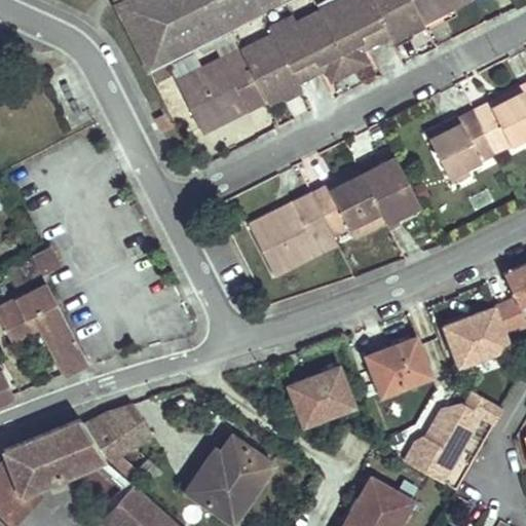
[(118,0),(115,2),(113,3),(148,72),(200,45),(214,39),(231,30),(290,0),(118,0)]
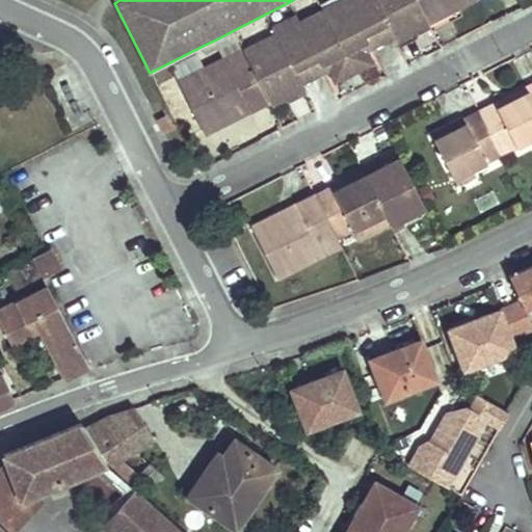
[(302,86),(299,80),(287,55),(309,44),(322,69),(328,82),(352,70),(317,0),(293,0),(234,30),(269,101),(270,102),(302,86)]
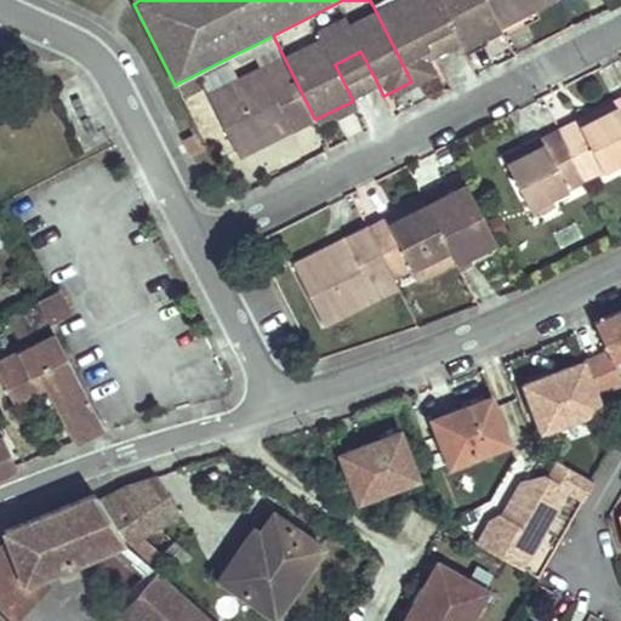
[(370,0),(411,81),(439,67),(432,52),(417,23),(443,10),(457,39),(461,46),(499,27),(497,24),(485,0),(370,0)]
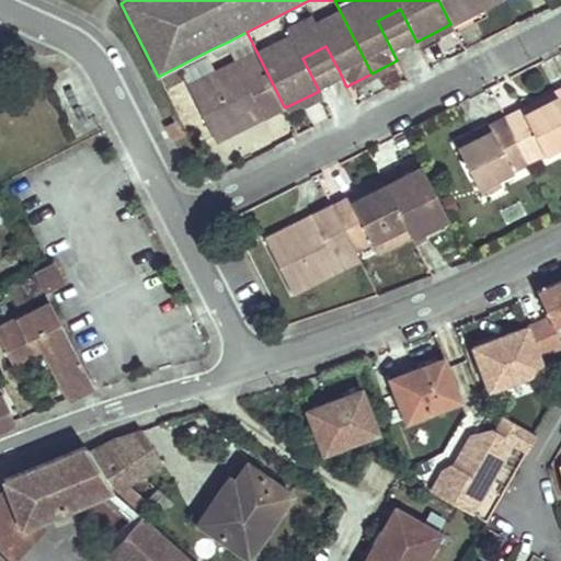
[(438,0),(449,22),(471,11),(468,6),(478,1),(480,6),(482,4),(492,0),(438,0)]
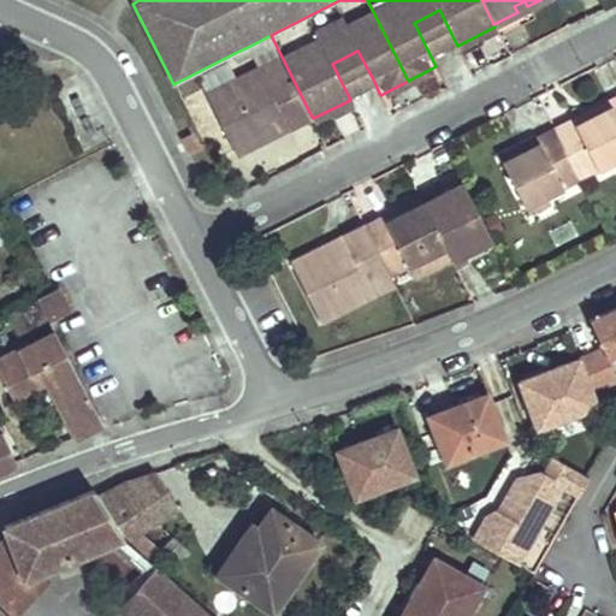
[(514,6),(517,12),(493,24),(495,27),(499,35),(535,16),(529,5),(527,6),(525,1),(514,6)]
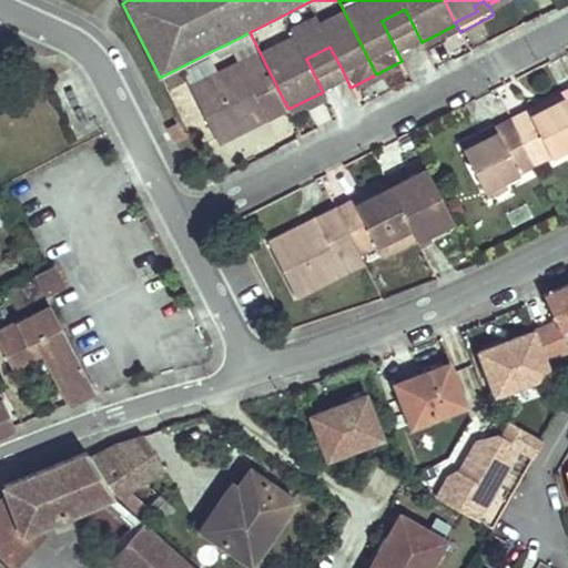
[(405,9),(382,21),(395,48),(418,36),(405,9)]
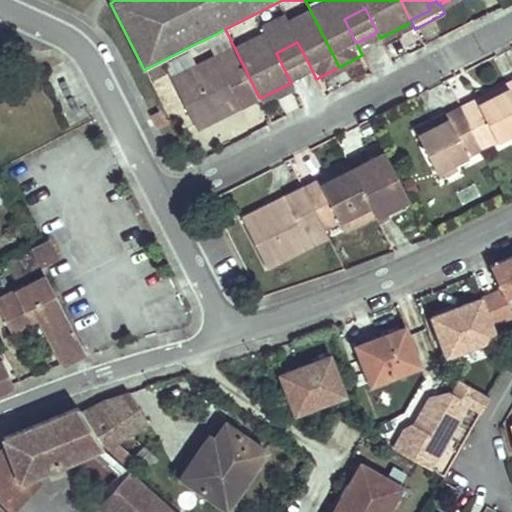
[(240,106),(259,97),(225,29),(208,38),(210,43),(217,56),(171,79),(196,128),(219,116),(214,107),(235,96),(240,106)]
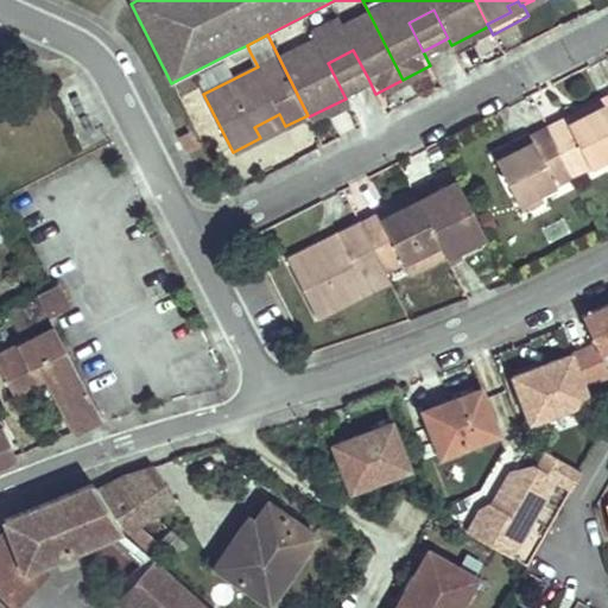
[(249,51),(247,45),(232,52),(235,58),(249,51)]
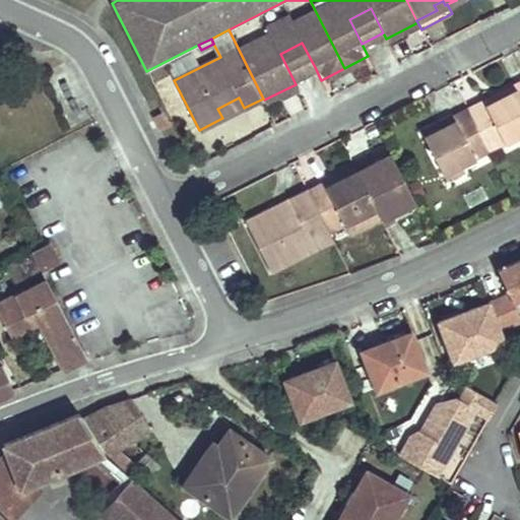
[(280,54),(293,78),(315,67),(302,43),(280,54)]
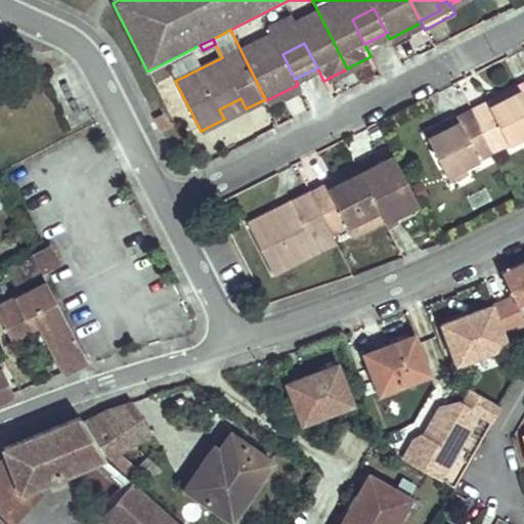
[(158,81),(169,75),(165,67),(153,72),(158,81)]
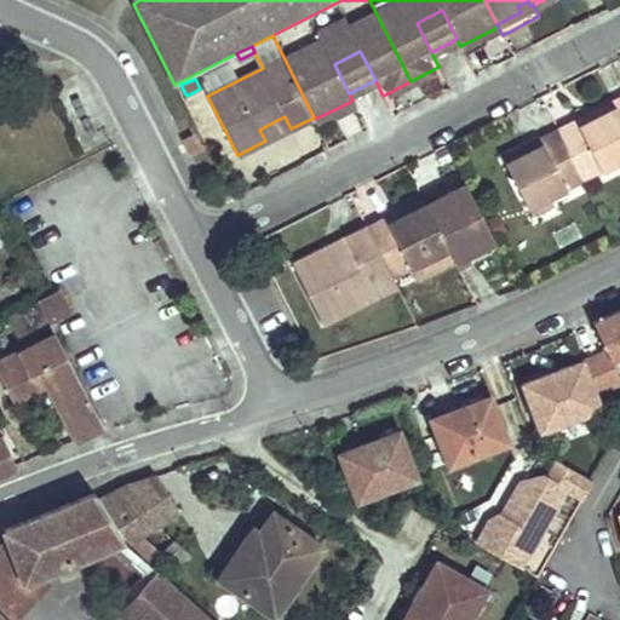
[(619,98),(577,120),(580,126),(616,107),(619,114),(619,160),(616,161),(619,167),(619,98)]
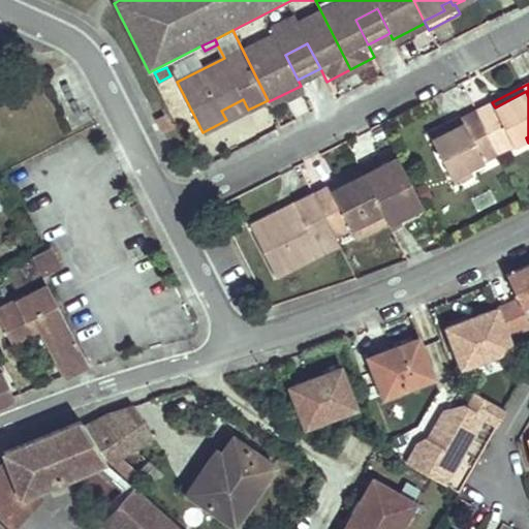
[(526,137),(528,136),(528,97),(526,91),(495,107),(492,102),(476,111),(498,153),(526,137)]
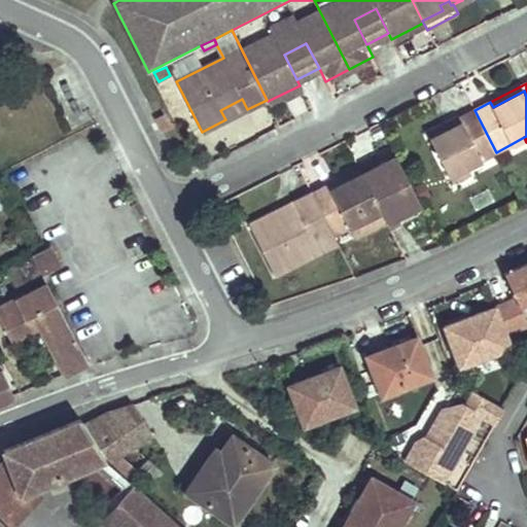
[(220,110),(225,119),(247,109),(242,99),(220,110)]
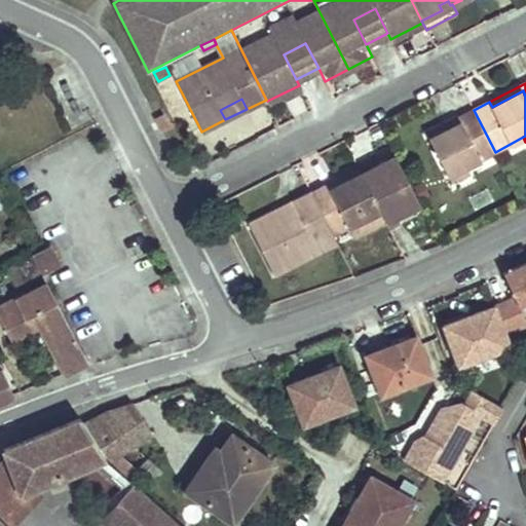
[(429,139),(448,176),(466,166),(495,152),(474,110),(458,118),(460,122),(429,139)]
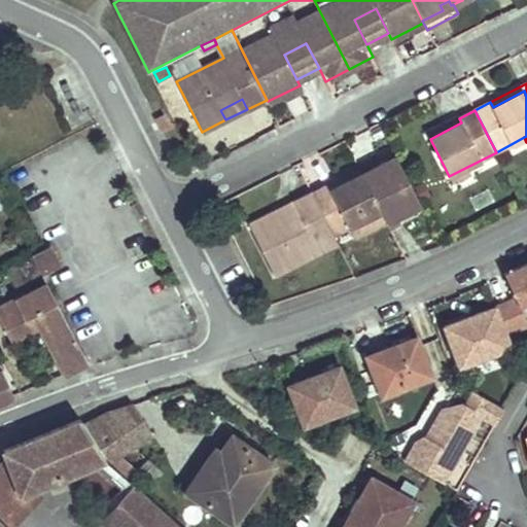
[(154,118),(162,132),(171,127),(164,113),(154,118)]
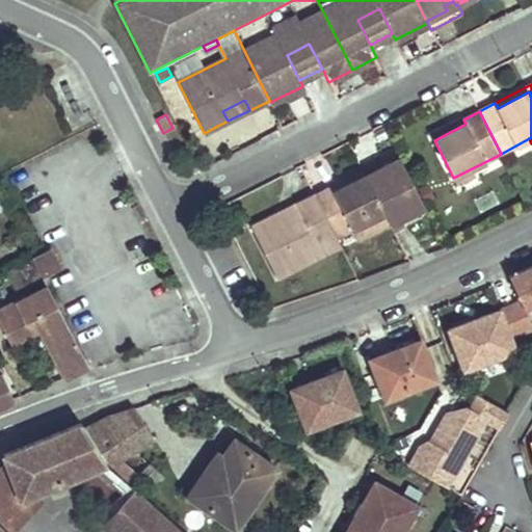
[(463,120),(431,136),(434,140),(466,124),(463,120)]
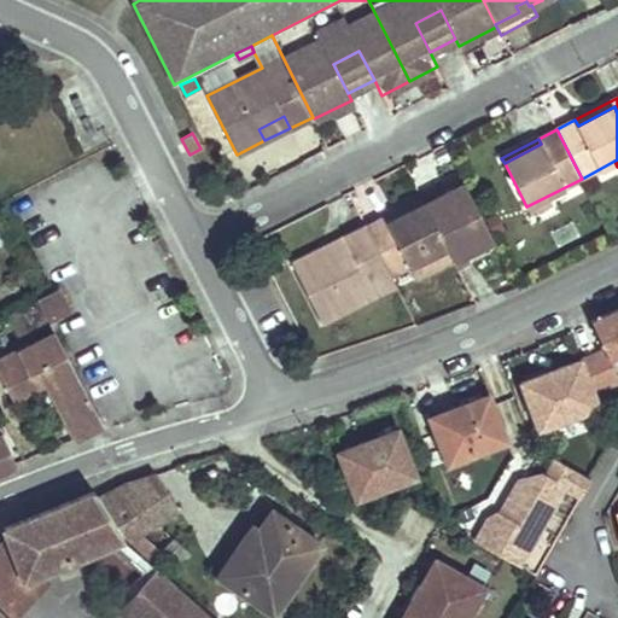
[(465,182),(437,197),(425,203),(439,232),(479,211),(465,182)]
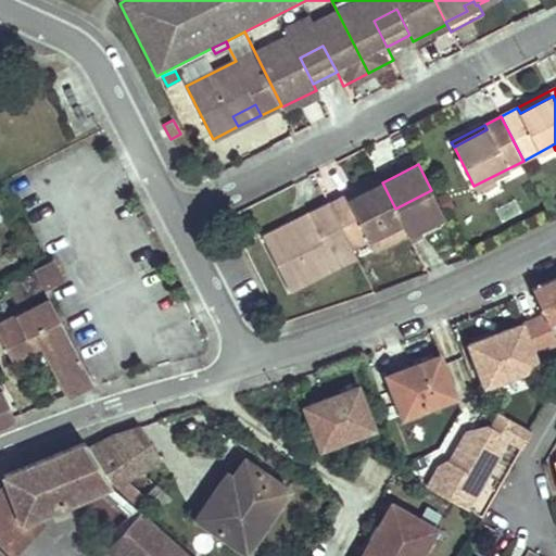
[(390,172),(380,178),(382,182),(393,177),(390,172)]
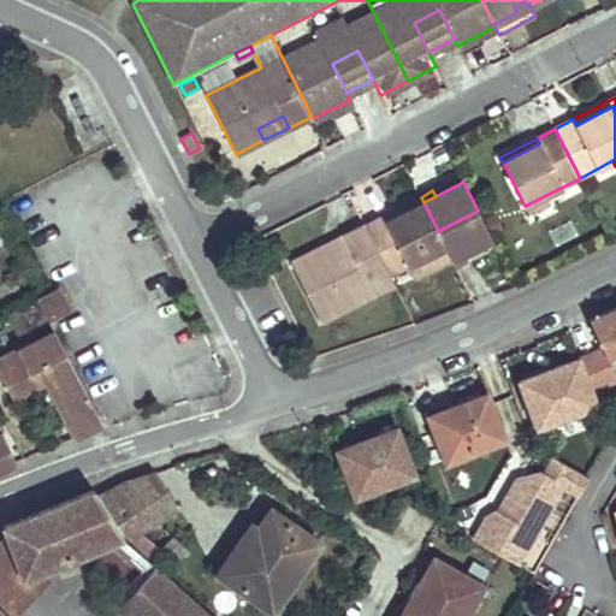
[(546,195),(525,206),(528,212),(550,201),(546,195)]
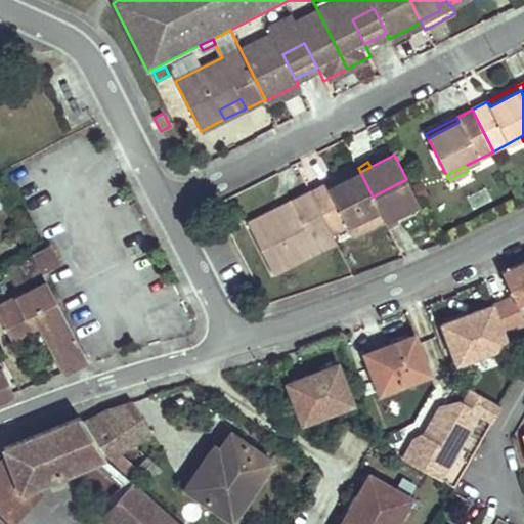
[(347,225),(379,209),(373,197),(360,172),(358,168),(311,191),(332,233),(347,225)]
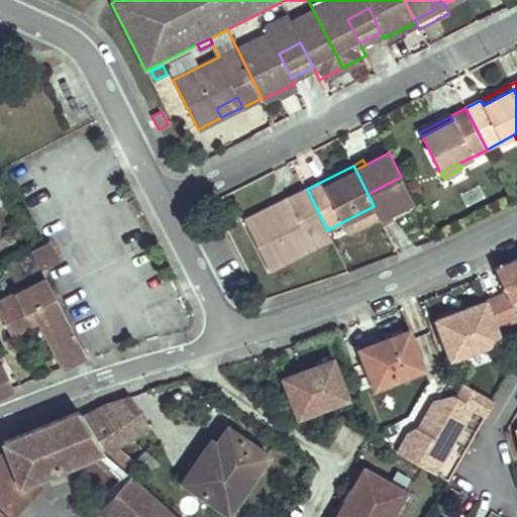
[(413,200),(401,177),(368,194),(374,206),(380,217),(390,212),(413,200)]
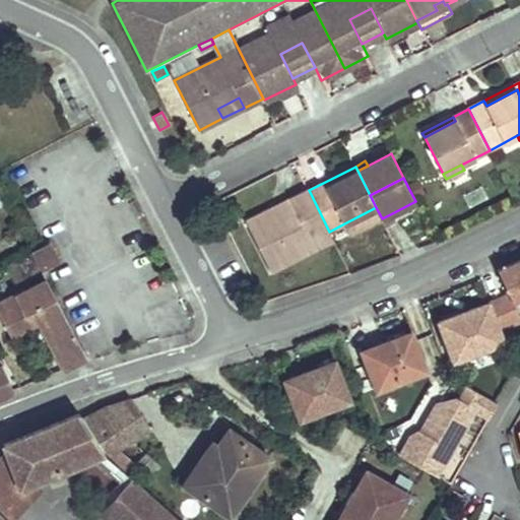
[(293,203),(271,214),(269,209),(246,221),(271,271),(333,240),(329,232),(309,190),(290,199),(293,203)]
